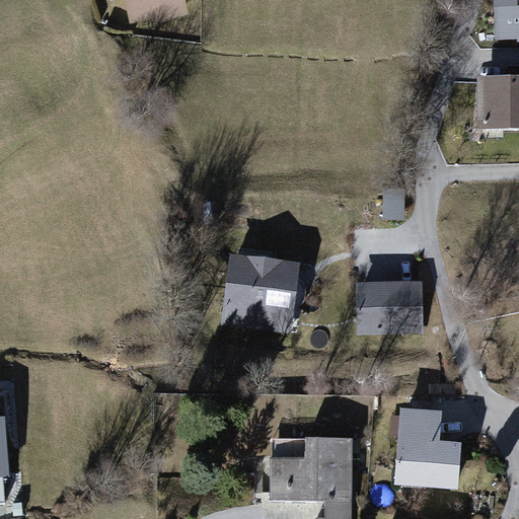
[(187,0),(127,0),(133,22),(189,9),(187,0)]
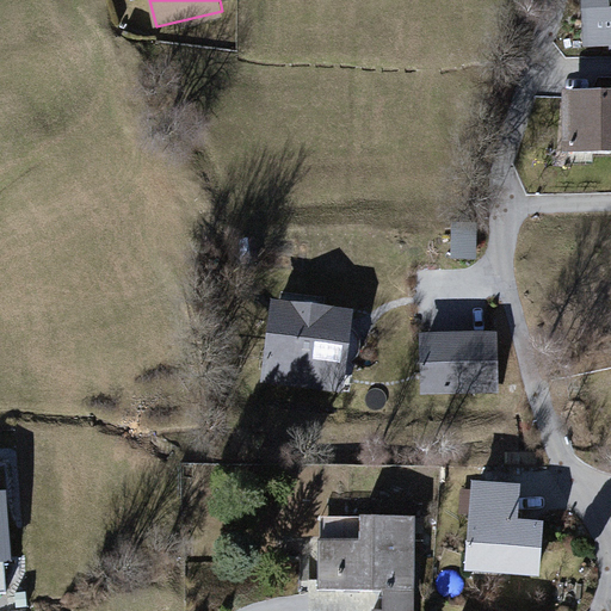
[(610,92),(563,92),(563,152),(610,152),(610,92)]
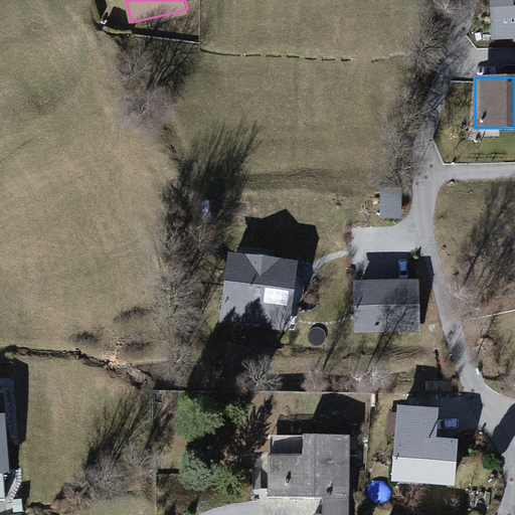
[(300,262),(228,251),(218,320),(290,331),(300,262)]
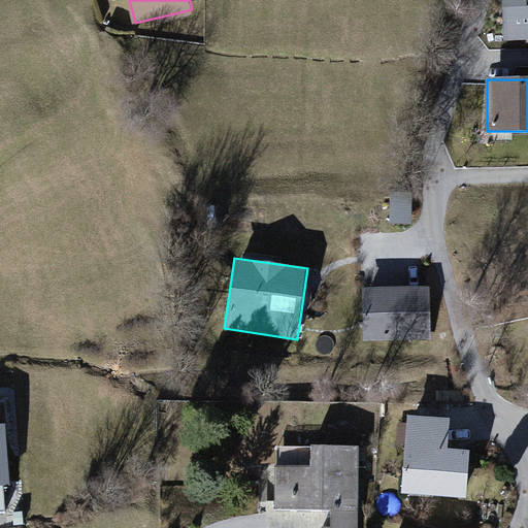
[(430,285),(363,289),(366,337),(433,334),(430,285)]
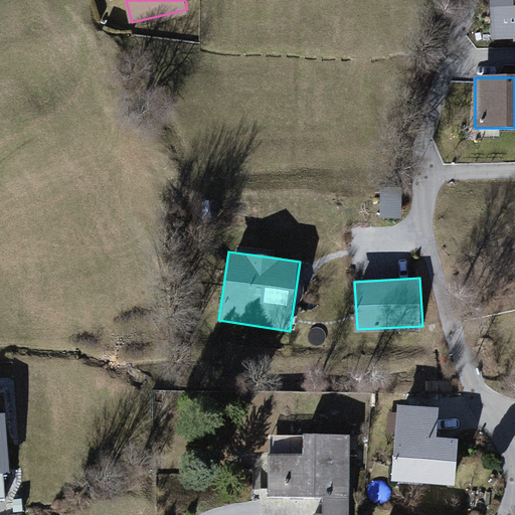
[(441,407),(397,403),(391,479),(457,484),(461,440),(438,438),(441,407)]
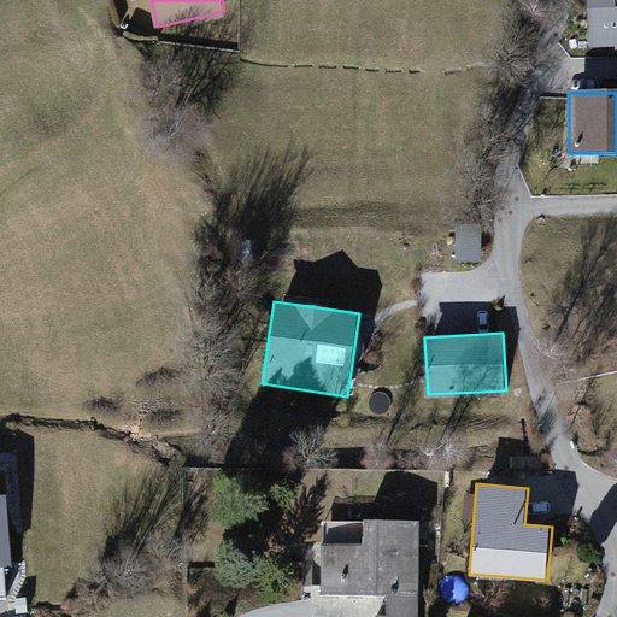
[(10,489),(0,489),(0,569),(17,568),(10,489)]
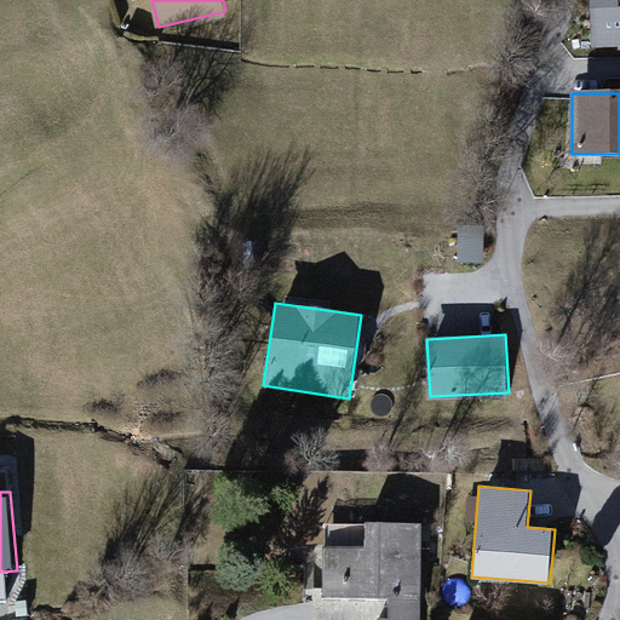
[(367,551),(327,551),(326,592),(390,592),(390,619),(418,619),(419,526),(367,524),(367,551)]
